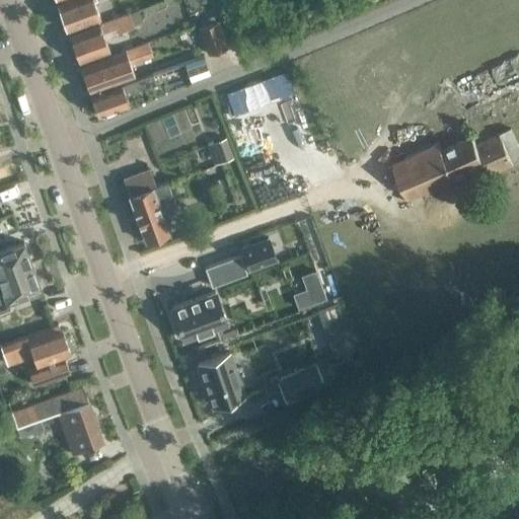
[(95,5),(109,0),(65,0),(58,3),(67,29),(100,18),(95,5)]
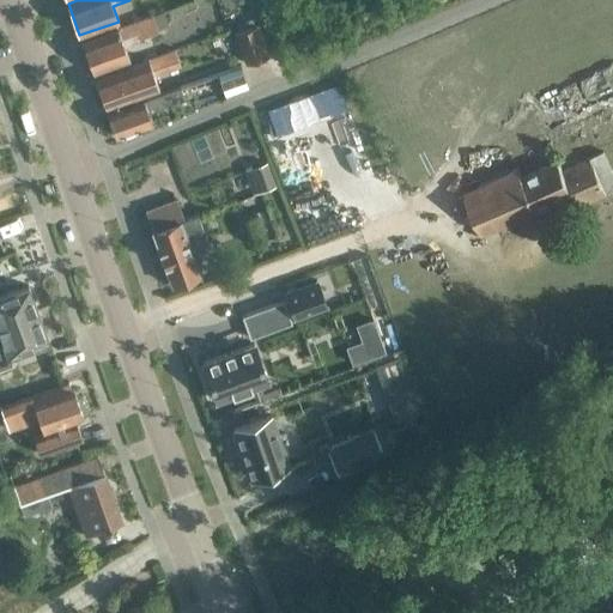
[(139,36),(157,30),(152,16),(82,40),(92,72),(128,59),(121,37),(138,31),(139,36)]
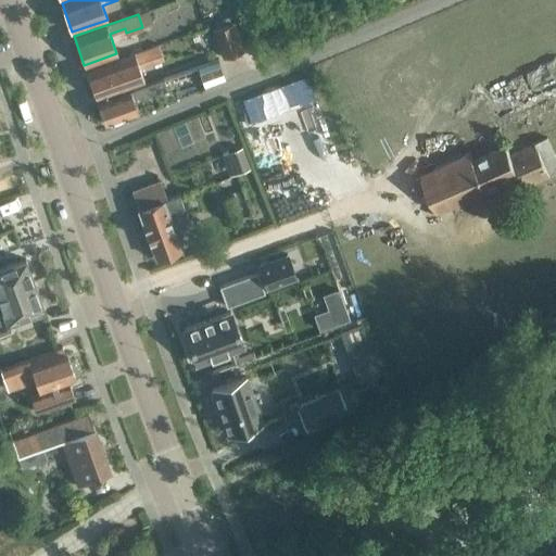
[(232,22),(212,29),(223,58),(243,50),(232,22)]
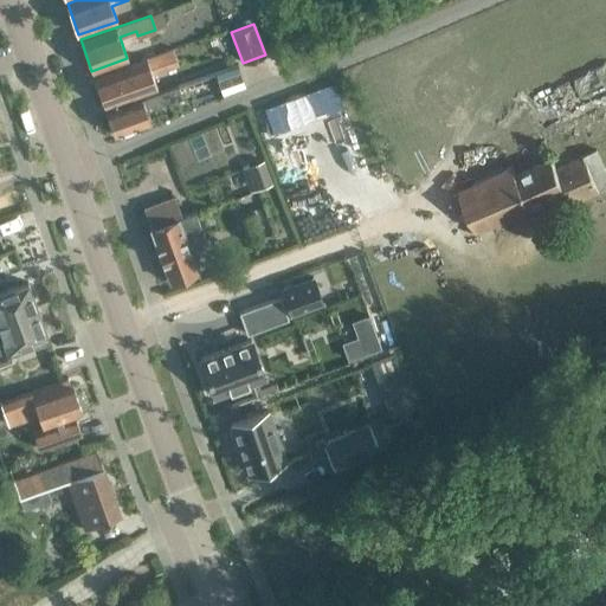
[(103,105),(140,92),(156,86),(152,73),(178,64),(172,49),(94,76),(103,105)]
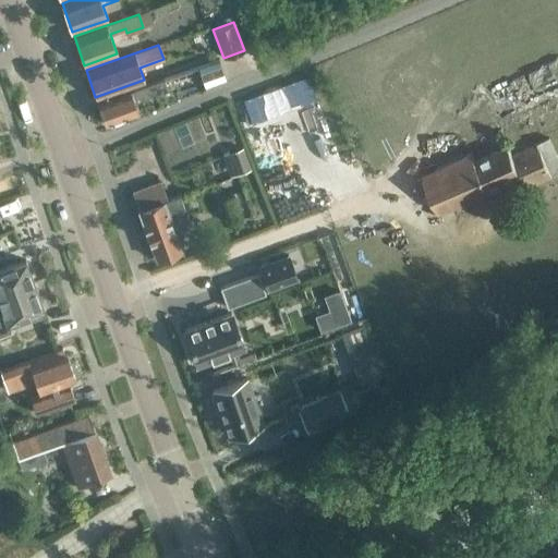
[(504,122),(557,96),(557,58),(489,89),(504,122)]
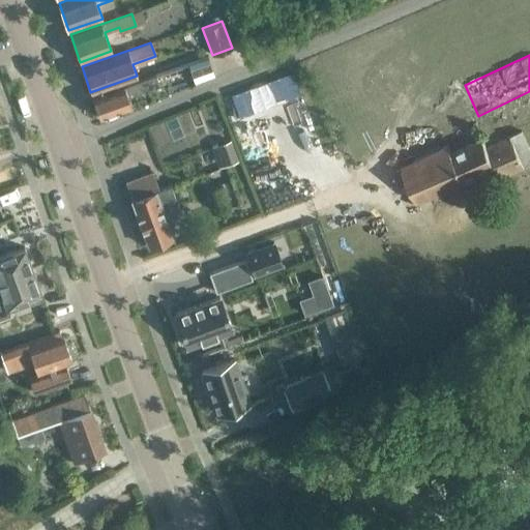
[(197,75),(212,68),(208,56),(193,62),(197,75)]
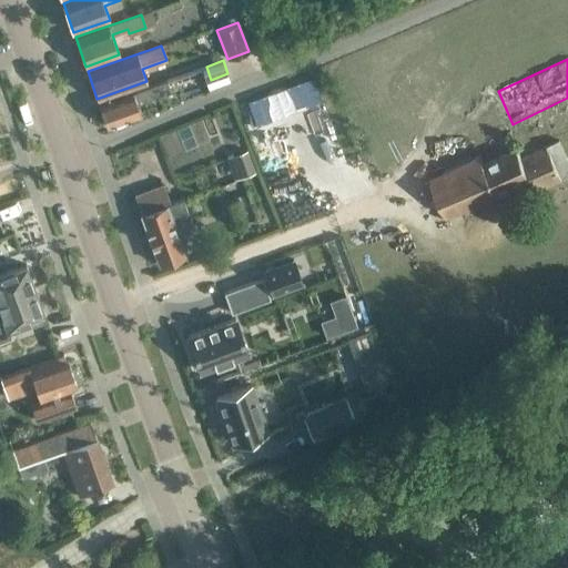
[(137,103),(170,92),(166,81),(99,104),(107,125),(140,113),(137,103)]
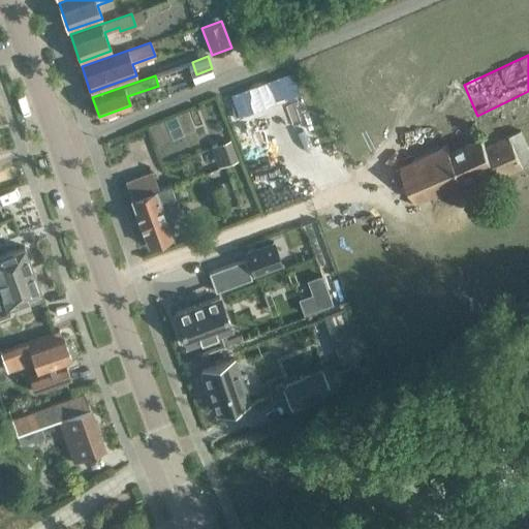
[(496,177),(528,161),(528,155),(518,131),(484,147),(479,137),(449,151),(446,145),(399,166),(415,203),(492,168),(496,177)]
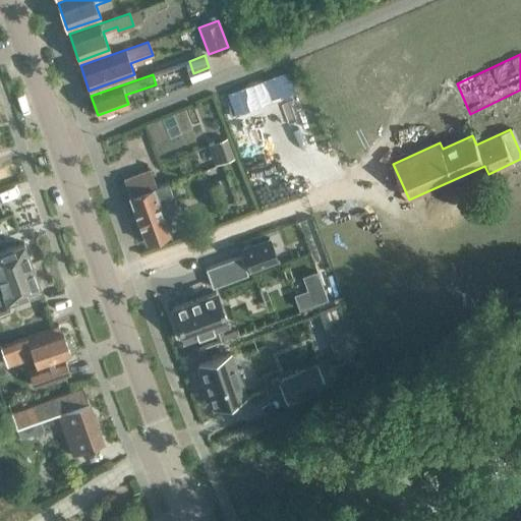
[(124,179),(130,195),(129,196),(146,241),(169,233),(162,214),(176,209),(167,183),(155,187),(149,170),(124,179)]
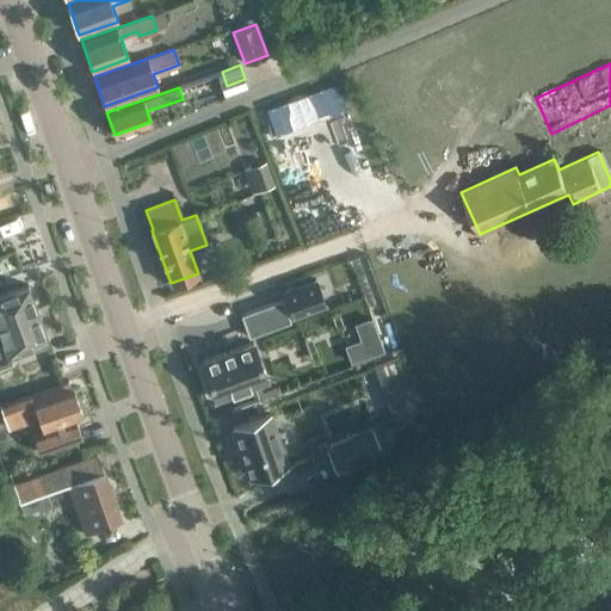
[(314,279),(283,290),(292,316),(323,304),(314,279)]
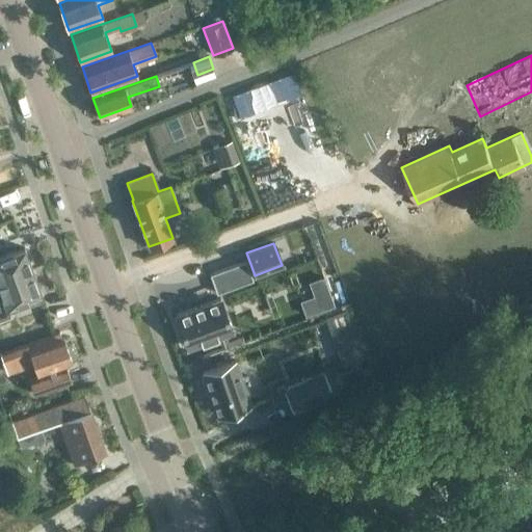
[(0,281),(32,269),(25,248),(0,257),(0,281)]
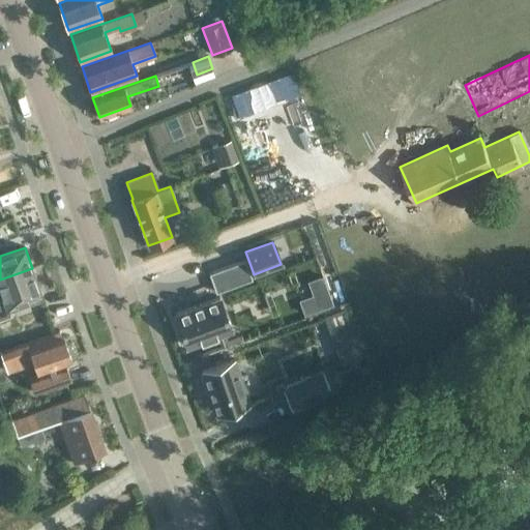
[(208,272),(215,292),(251,278),(243,260),(208,272)]
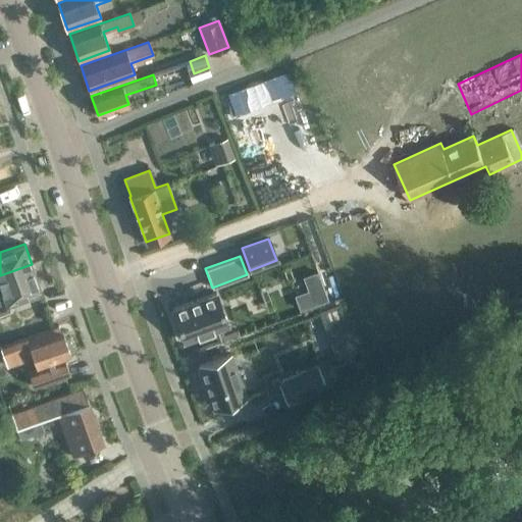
[(32,264),(0,275),(0,288),(6,304),(42,291),(32,264)]
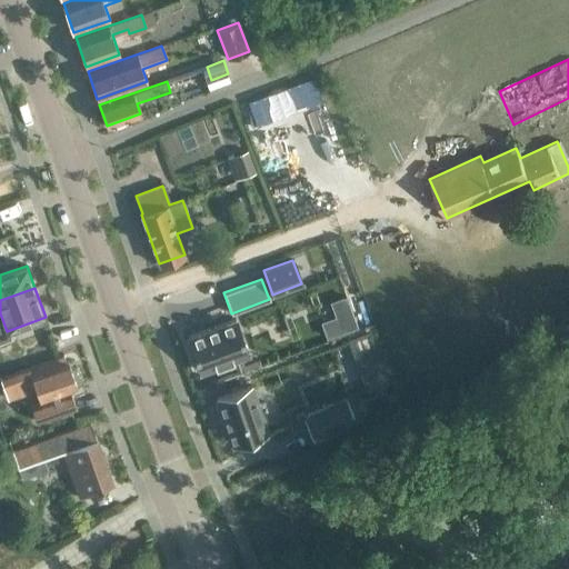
[(235,319),(187,336),(200,371),(248,353),(235,319)]
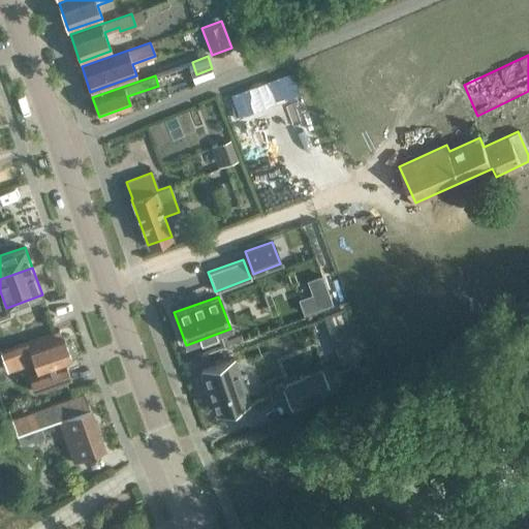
[(37,372),(72,360),(63,335),(29,347),(27,342),(2,350),(6,362),(31,353),(37,372)]
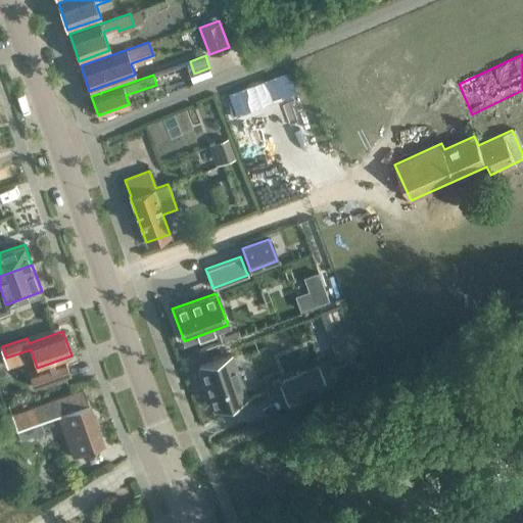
[(245,396),(231,353),(198,365),(203,380),(202,380),(207,392),(212,408),(218,407),(219,410),(231,406),(229,402),(245,396)]
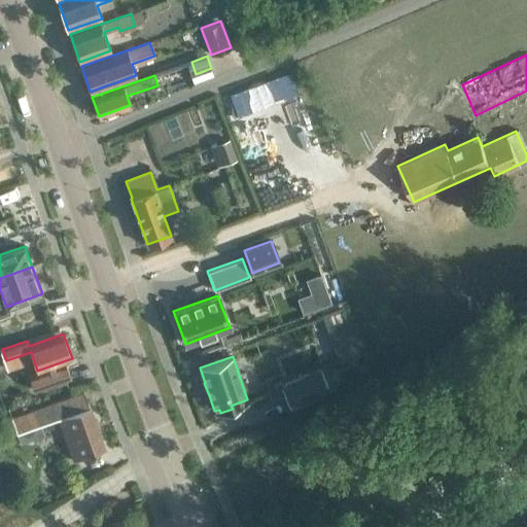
[(319,367),(281,385),(291,408),(329,390),(319,367)]
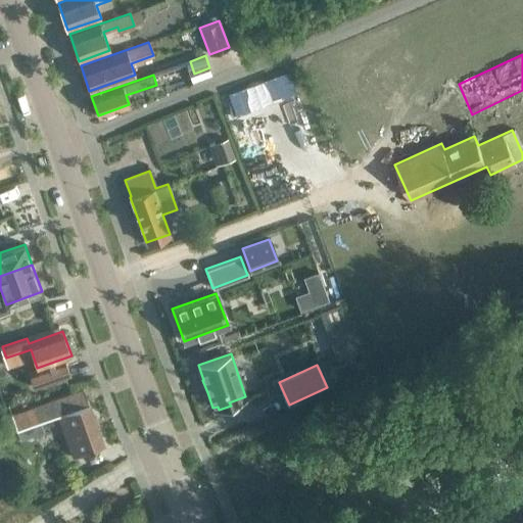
[(74,457),(104,445),(84,389),(12,416),(17,430),(58,415),(74,457)]
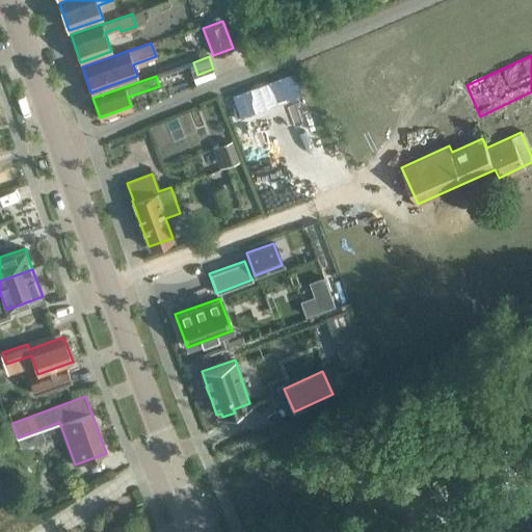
[(0,504),(11,498),(0,479),(0,504)]
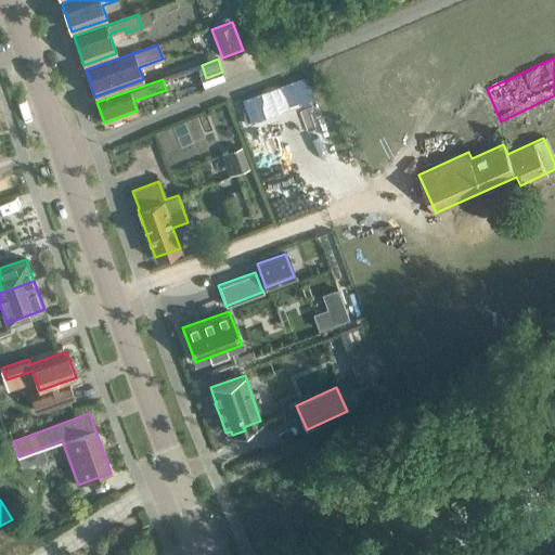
[(554,554),(554,533),(545,534),(545,554),(544,554),(543,554),(554,554)]
